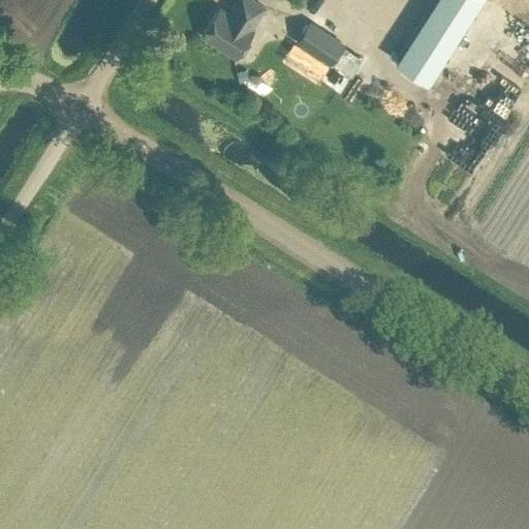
[(248,24),(261,3),(257,0),(231,0),(225,9),(217,4),(199,30),(235,53),(251,26),(248,24)]
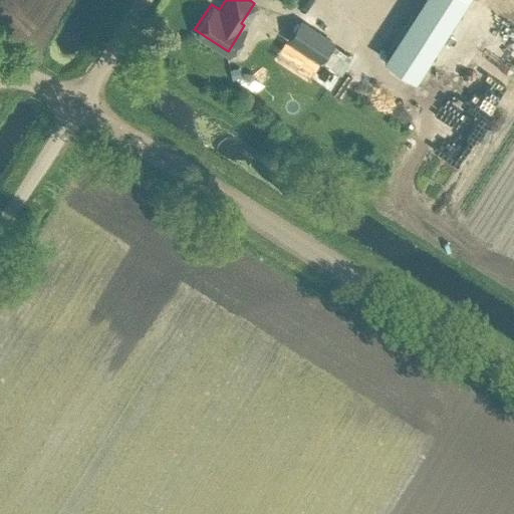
[(433,58),(467,2),(463,0),(426,0),(402,39),(386,65),(400,73),(417,84),(433,58)]
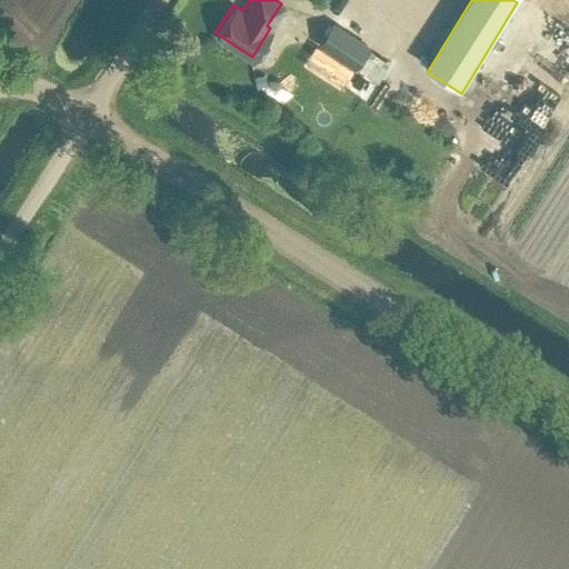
[(356,65),(370,42),(332,18),(318,39),(356,65)]
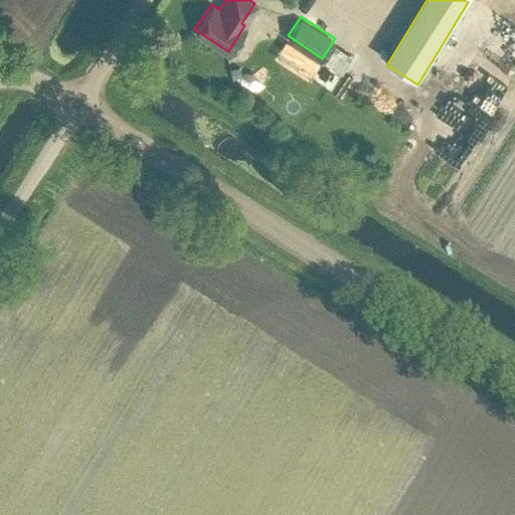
[(291,46),(265,31),(260,40),(285,55),(291,46)]
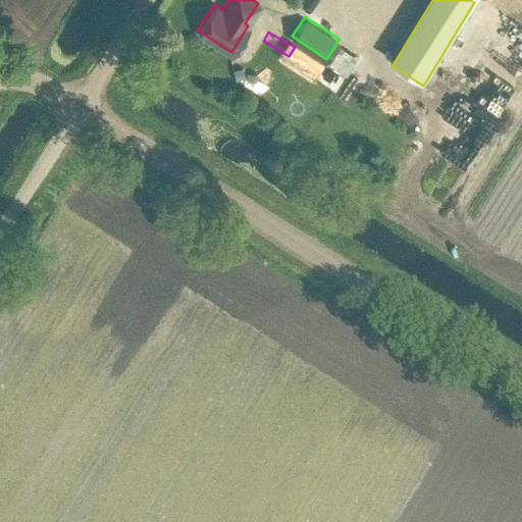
[(264,44),(260,51),(313,83),(325,64),(306,53),(299,64),(264,44)]
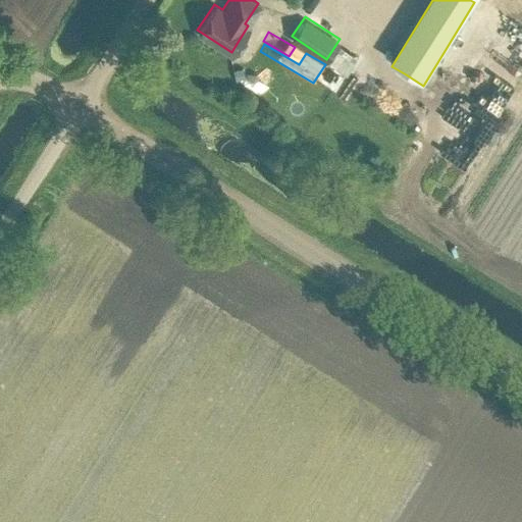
[(245,77),(242,67),(232,69),(235,80),(245,77)]
